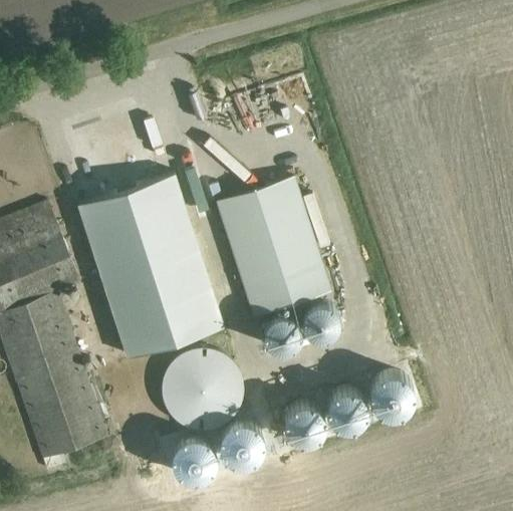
[(235,80),(260,76),(258,68),(234,72),(235,80)]
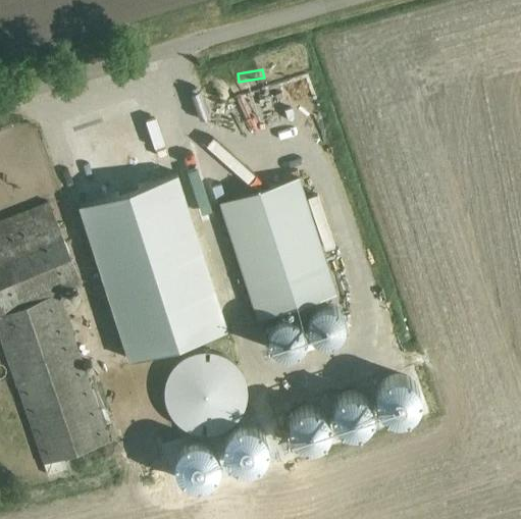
[(174,172),(77,206),(131,360),(226,327),(174,172)]
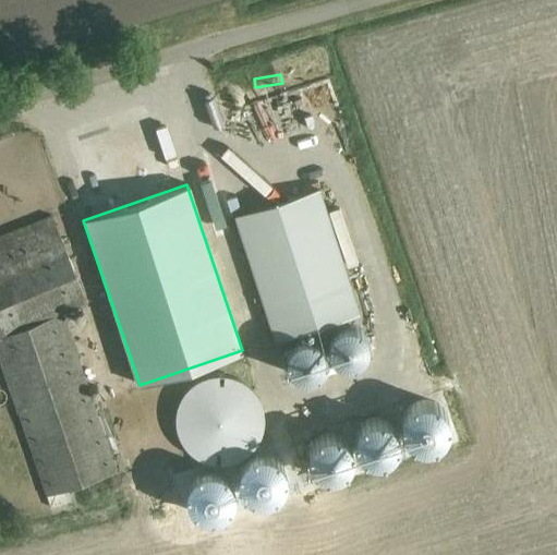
[(275,341),(358,314),(317,190),(234,217),(275,341)]
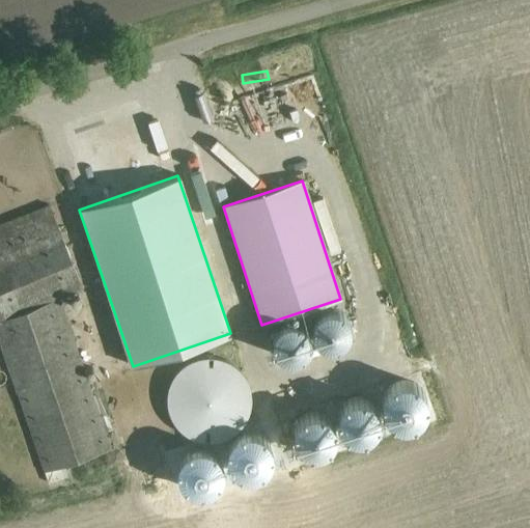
[(111,455),(59,301),(85,292),(58,212),(0,230),(0,338),(46,477),(111,455)]
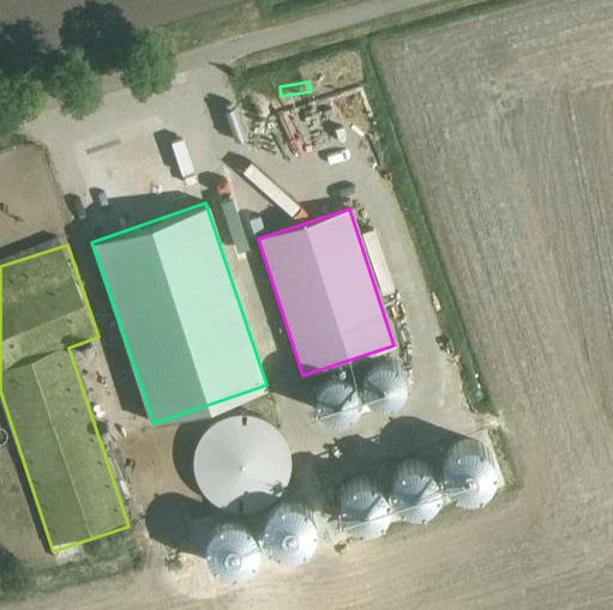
[(218,507),(226,509),(232,512),(239,513),(246,513),(253,512),(260,509),(266,507),(272,502),(277,497),(282,493),(286,487),(288,479),(290,473),(292,466),(290,459),(289,452),(288,445),(284,439),(280,433),(275,428),(270,423),(264,420),(257,417),(250,416),(242,416),(235,416),(229,417),(222,420),(216,423),(210,428),(205,433),(202,439),(198,445),(196,452),(194,459),(194,466),(194,473),(197,479),(199,487),(203,493),(208,499),(212,503),(218,507)]
